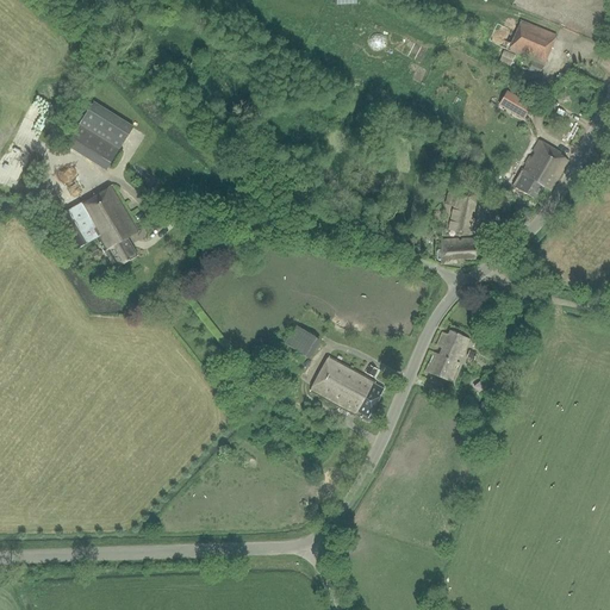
[(539,75),(556,37),(523,23),(510,53),(535,63),(529,75),(537,79),(539,75)]
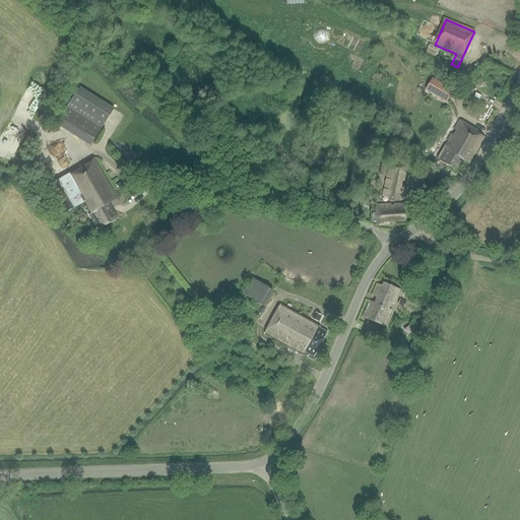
[(435,76),(427,88),(448,103),(456,90),(435,76)]
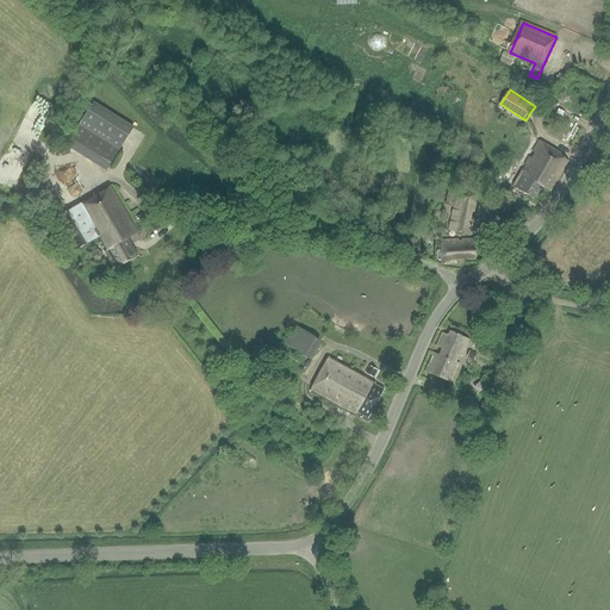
[(118,150),(79,125),(66,145),(105,170),(118,150)]
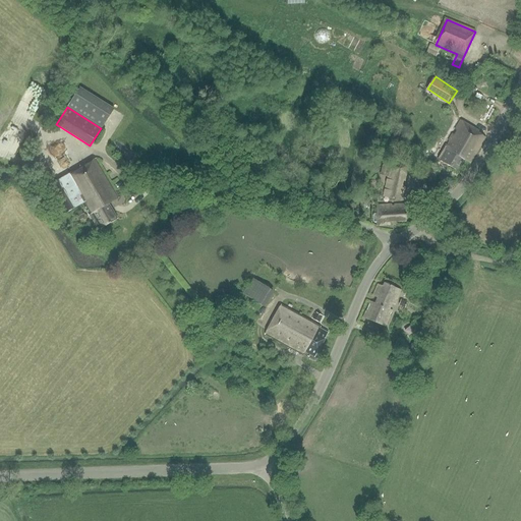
[(469,166),(484,140),(477,136),(479,133),(462,123),(450,143),(451,145),(449,148),(447,147),(438,163),(457,174),(464,163),(469,166)]
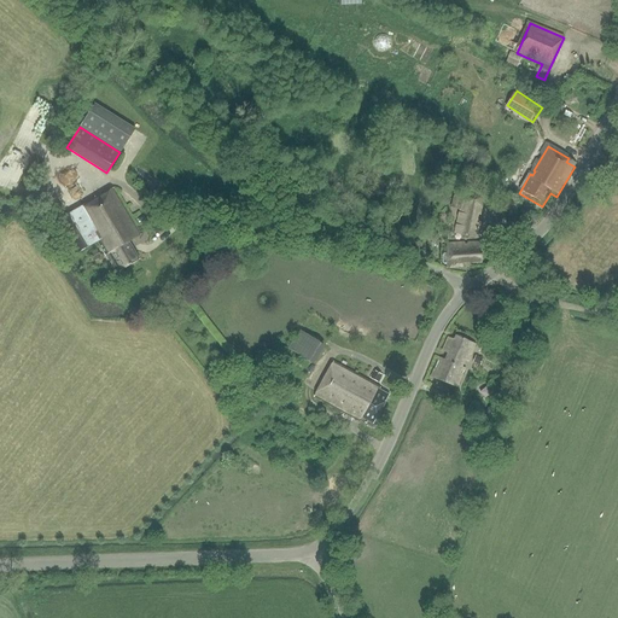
[(74,256),(99,242),(117,272),(139,258),(129,242),(141,234),(115,190),(80,210),(79,209),(54,223),(74,256)]
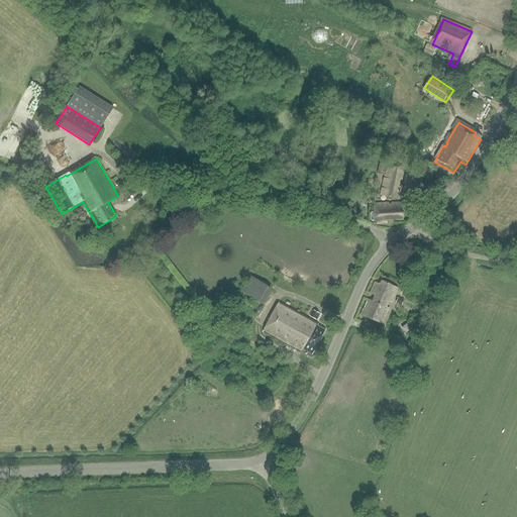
[(386,164),(380,196),(399,200),(402,186),(398,185),(399,180),(402,181),(404,167),(386,164)]
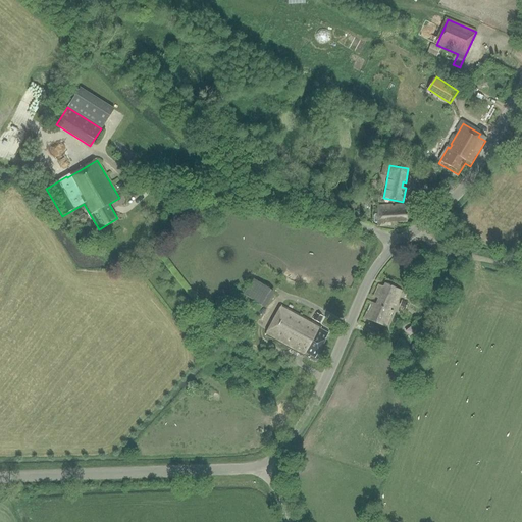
[(357,218),(360,207),(348,204),(346,215),(357,218)]
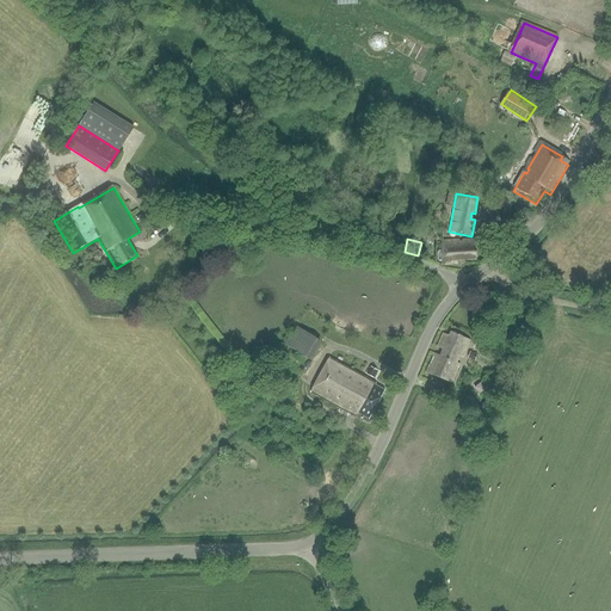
[(439,251),(438,252),(438,260),(439,261),(443,261),(443,264),(443,266),(448,265),(457,265),(457,260),(475,260),(474,240),(442,241),(442,251),(439,251)]
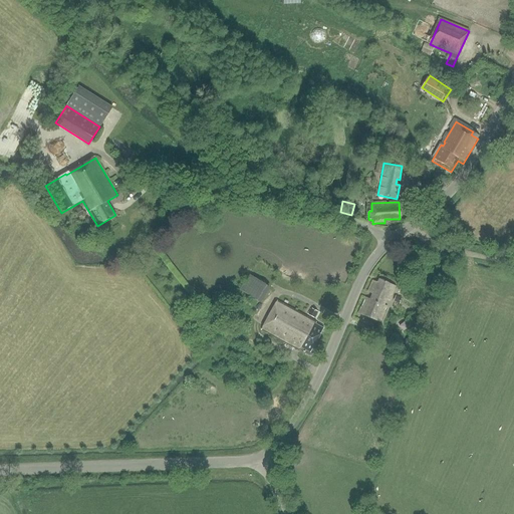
[(80,208),(73,212),(77,218),(83,214),(80,208)]
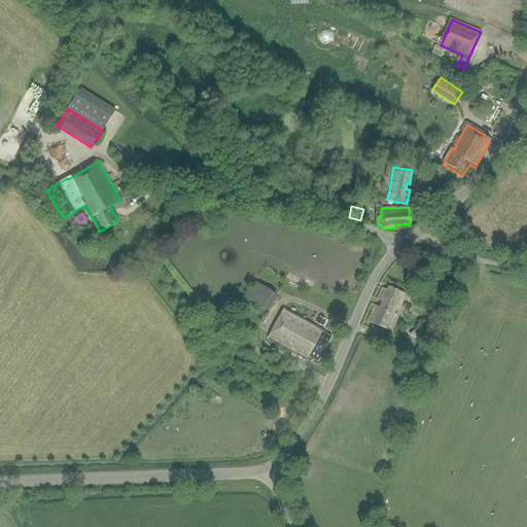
[(258,280),(248,296),(270,311),(281,294),(258,280)]
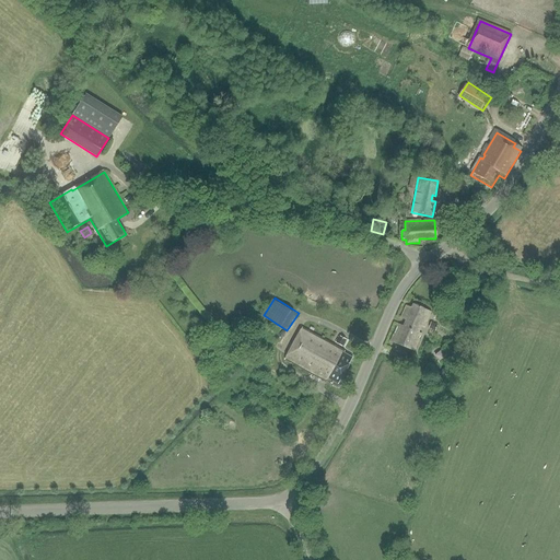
[(413,351),(430,312),(413,305),(411,308),(405,306),(400,318),(406,321),(403,328),(397,325),(391,341),(413,351)]
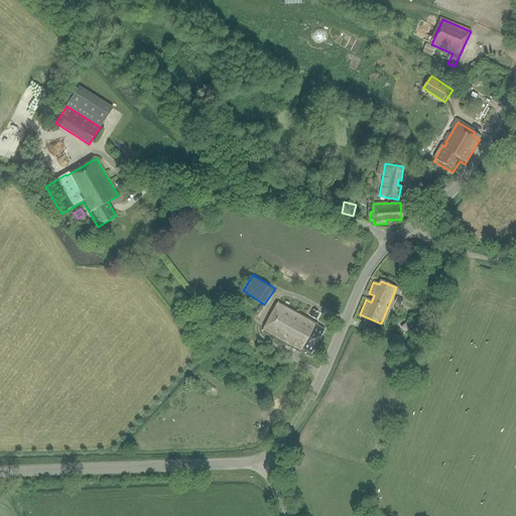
[(313,352),(325,332),(317,328),(318,326),(279,303),(263,333),(309,359),(312,359),(316,353),(313,352)]
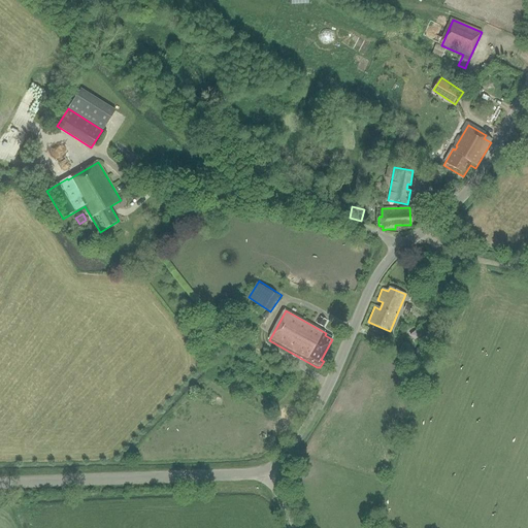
[(321,317),(317,323),(323,326),(326,320),(321,317)]
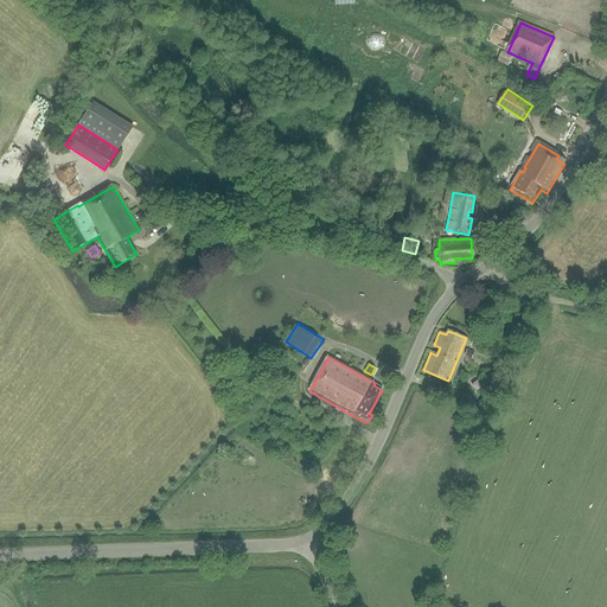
[(481,400),(477,413),(487,417),(492,406),(481,400)]
